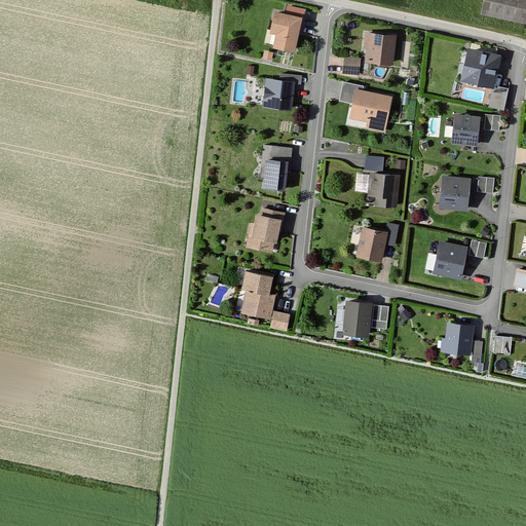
[(525,0),(488,0),(486,13),(525,22),(525,0)]
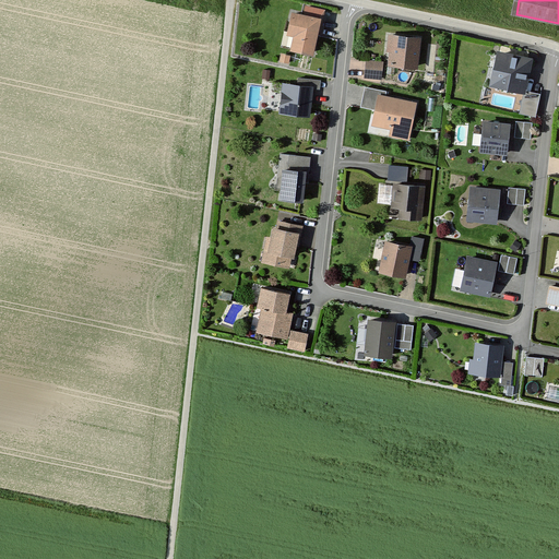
[(323,18),(295,12),(289,36),(296,37),(294,50),(316,55),(323,18)]
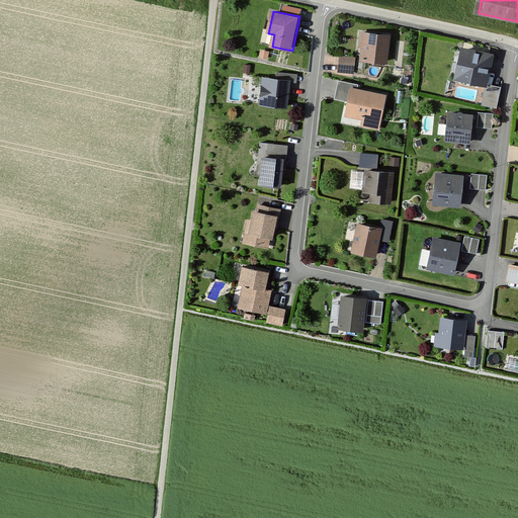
[(392,33),(360,30),(358,49),(364,50),(363,60),(389,62),(392,33)]
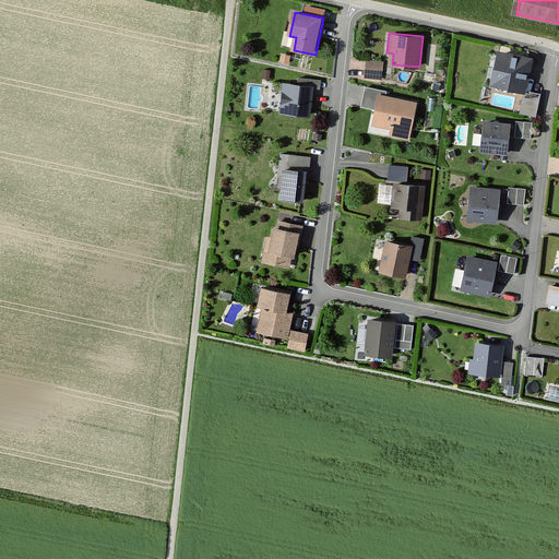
[(534,57),(498,49),(490,86),(523,93),(519,114),(536,117),(540,92),(527,90),(534,57)]
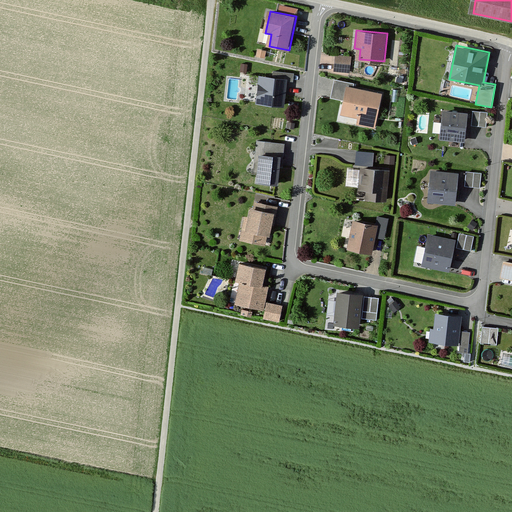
[(351,56),(335,54),(333,72),(349,74),(351,56)]
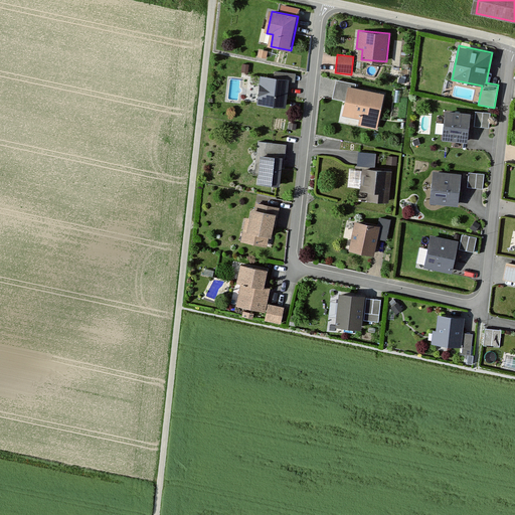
[(289,78),(261,75),(258,105),(287,107),(289,78)]
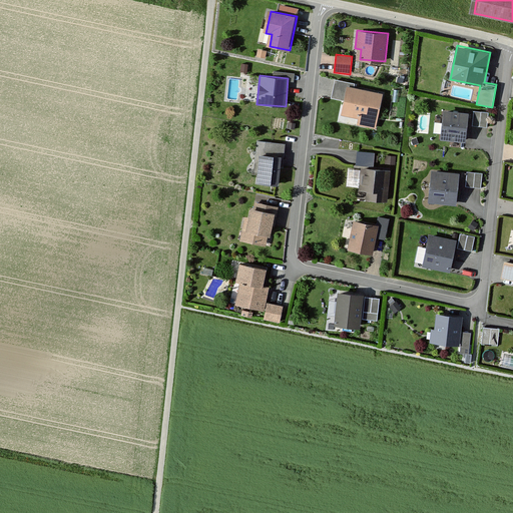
[(355,82),(335,78),(331,98),(344,101),(342,114),(358,117),(357,124),(376,128),(383,93),(354,87),(355,82)]
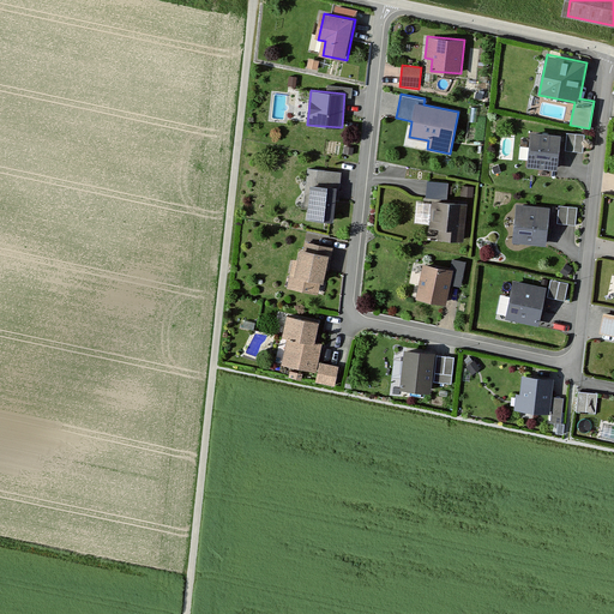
[(563,134),(533,131),(528,166),(558,169),(563,134)]
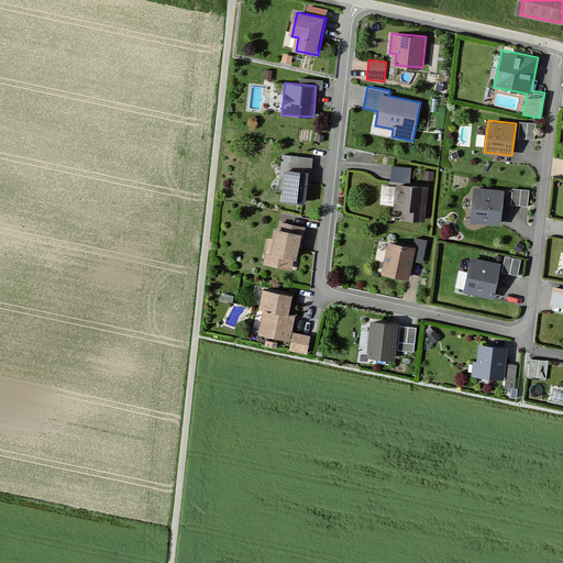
[(536,123),(519,121),(517,138),(533,140),(536,123)]
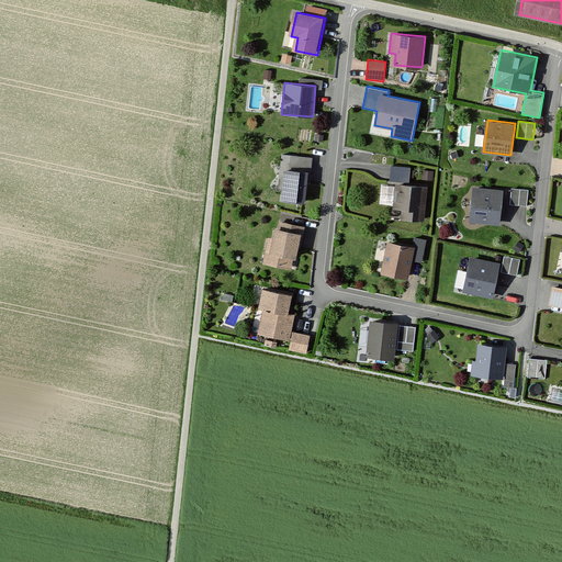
[(389,182),(395,182),(393,210),(402,211),(401,218),(425,221),(428,186),(408,183),(411,167),(391,165),(389,182)]
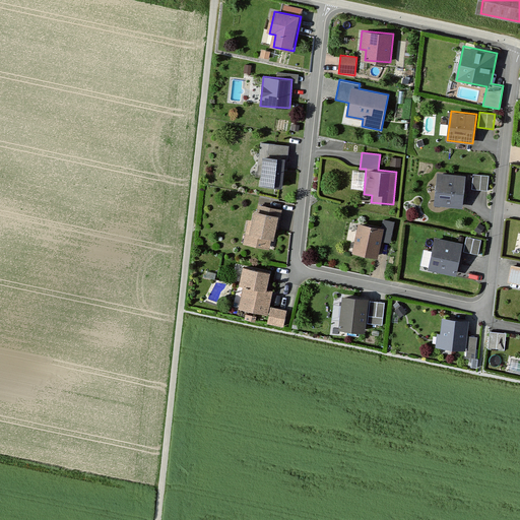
[(286,158),(264,155),(260,184),(282,187),(286,158)]
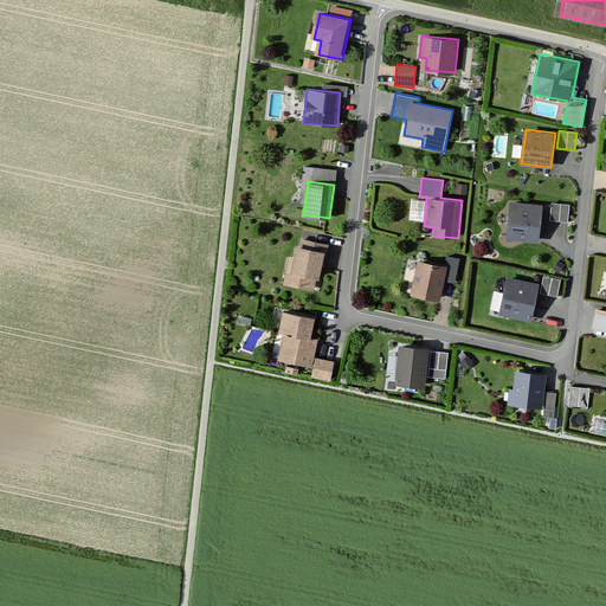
[(552,217),(569,219),(572,201),(553,199),(552,217)]
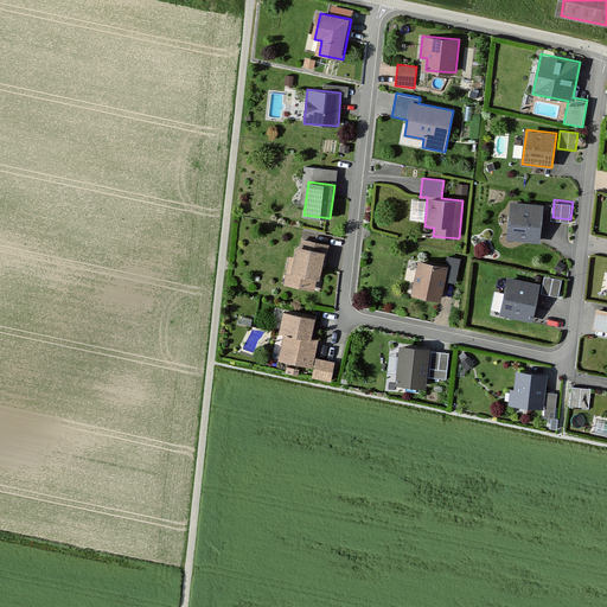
[(544,204),(511,200),(508,240),(541,242),(544,204)]
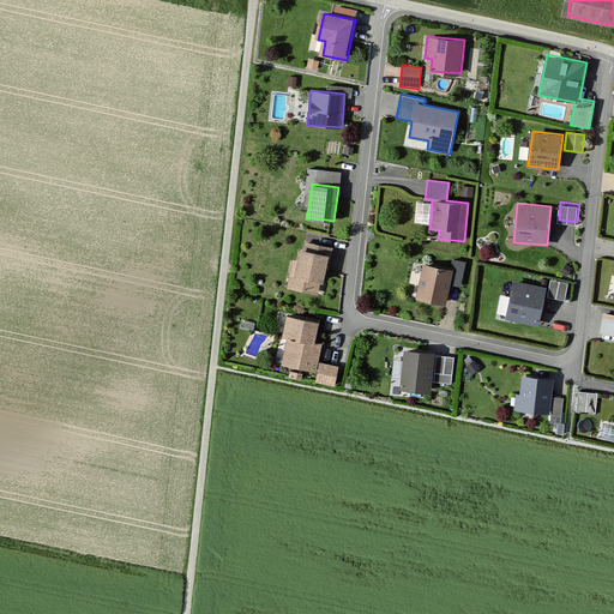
[(333,246),(305,240),(301,260),(293,258),(288,288),(318,294),(320,281),(326,282),(333,246)]
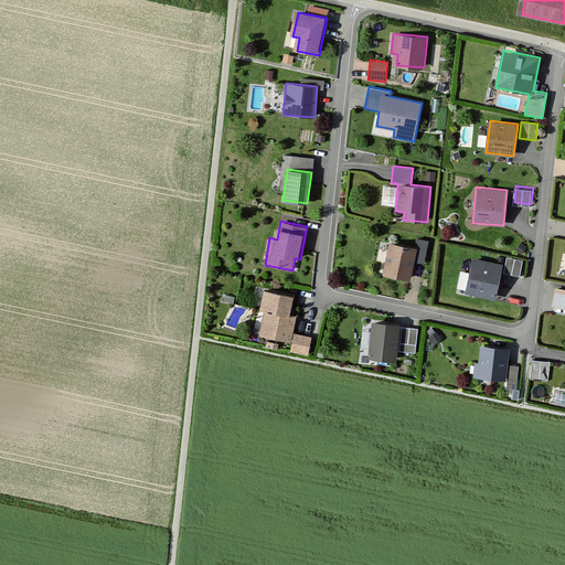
[(414,247),(390,242),(383,275),(412,280),(415,260),(424,263),(428,240),(416,237),(414,247)]
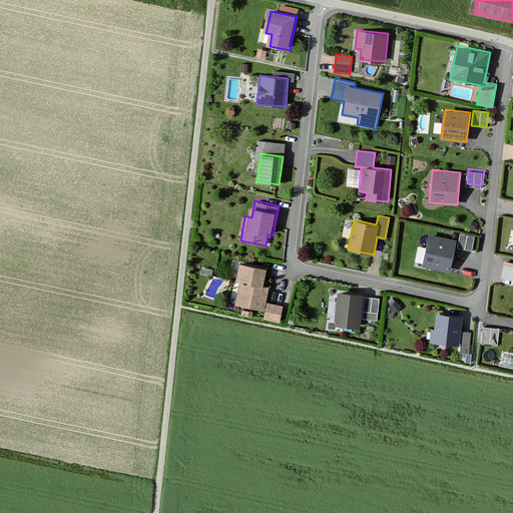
[(475,235),(460,232),(457,247),(472,250),(475,235)]
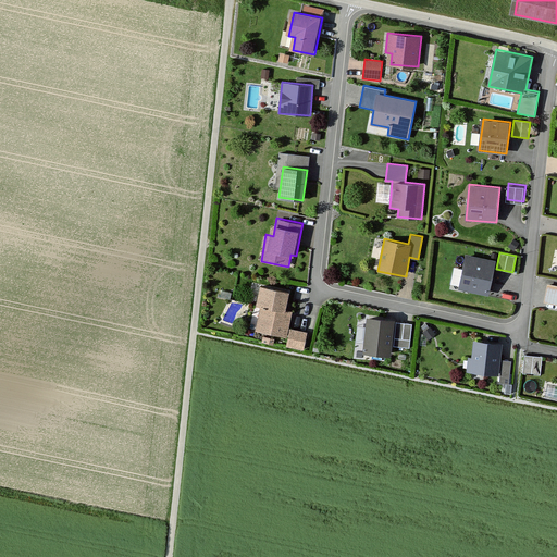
[(496,259),(467,255),(460,289),(490,295),(496,259)]
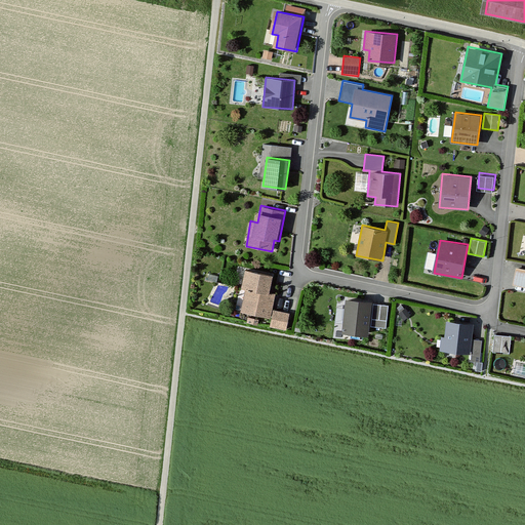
[(426,267),(433,269),(436,252),(429,250),(426,267)]
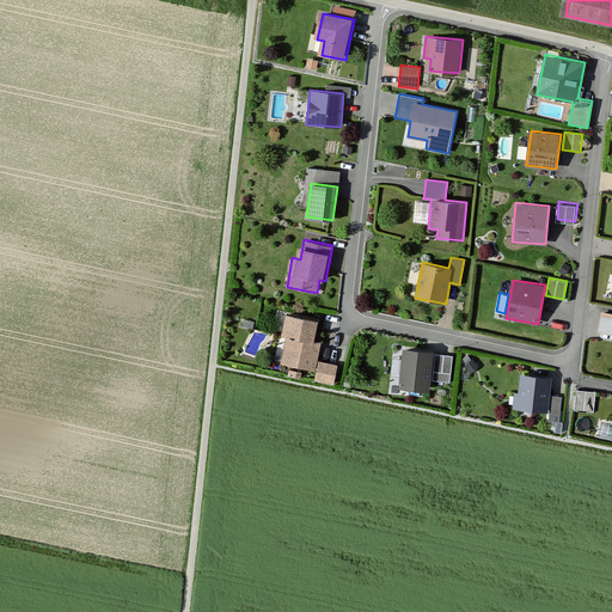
[(611,312),(601,311),(598,330),(611,332),(611,312)]
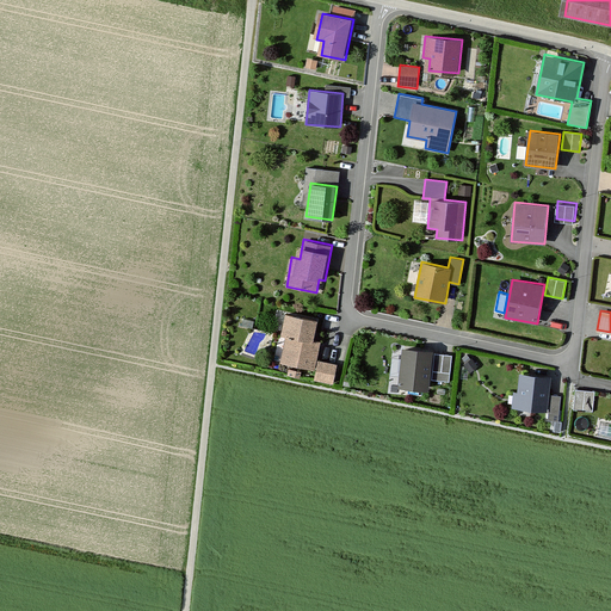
[(319,320),(287,314),(282,337),(287,338),(281,363),(316,371),(315,380),(334,384),(339,364),(319,359),(322,341),(315,340),(319,320)]
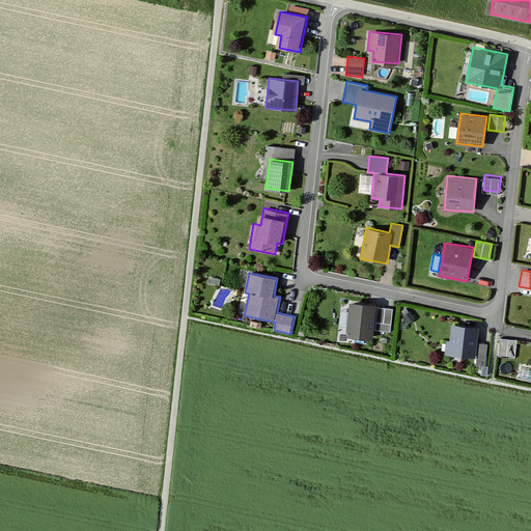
[(393,307),(351,303),(347,336),(374,339),(375,331),(391,332),(393,307)]
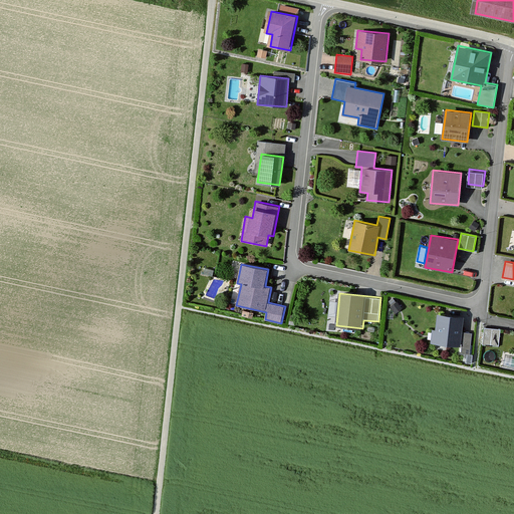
[(464,317),(437,314),(434,341),(461,345),(464,317)]
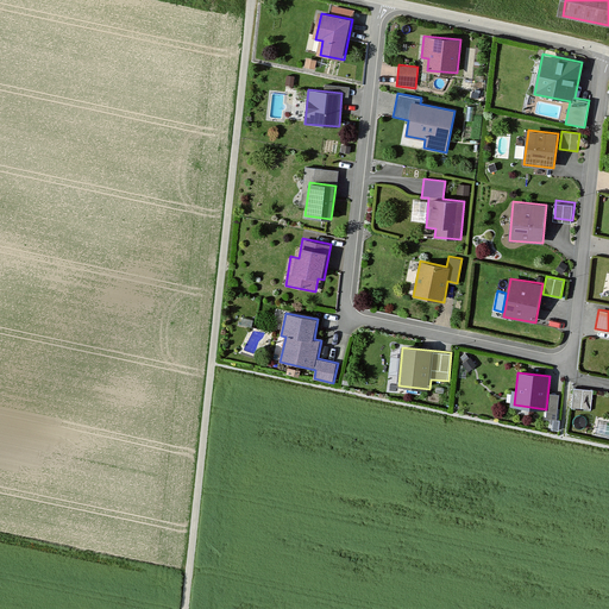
[(572,405),(591,408),(595,387),(576,384),(572,405)]
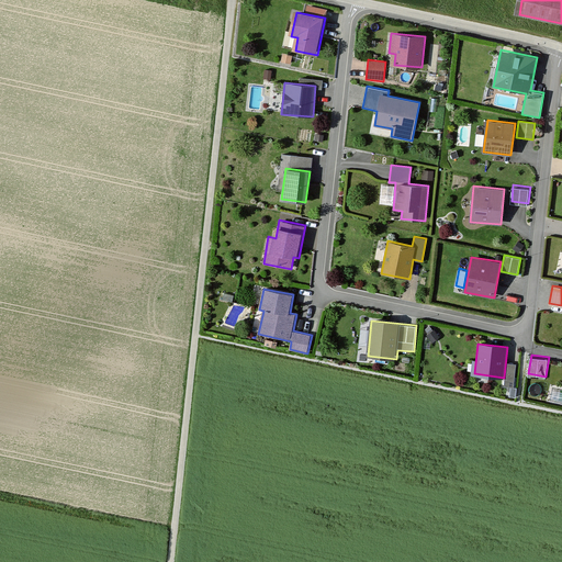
All buildings are outlined.
